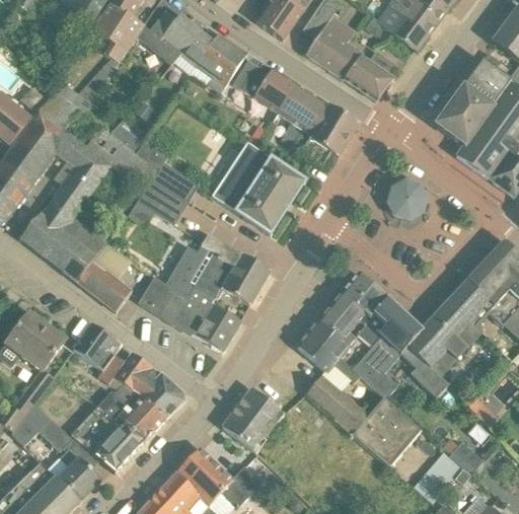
[(15,0),(29,9),(34,0),(15,0)]
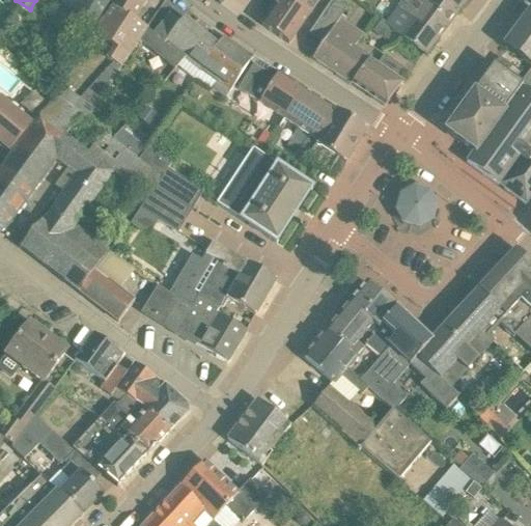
[(92,30),(112,0),(61,0),(56,8),(67,17),(70,14),(82,23),(73,36),(82,43),(91,29),(92,30)]
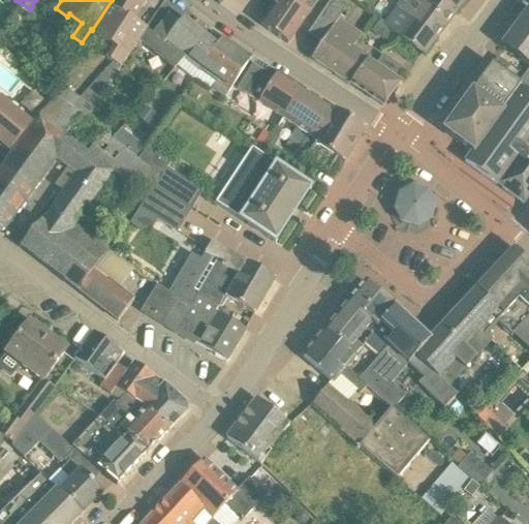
[(113,58),(80,95),(92,103),(135,44),(133,43),(146,25),(132,16),(142,0),(114,0),(95,29),(116,43),(109,55),(113,58)]
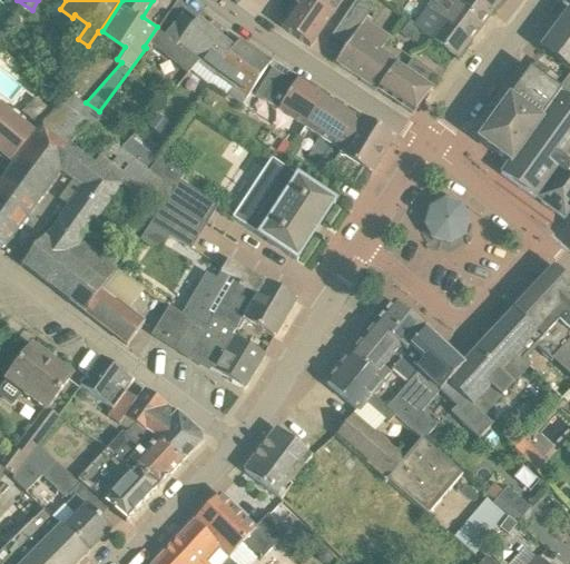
[(311,42),(340,0),(296,0),(281,22),(311,42)]
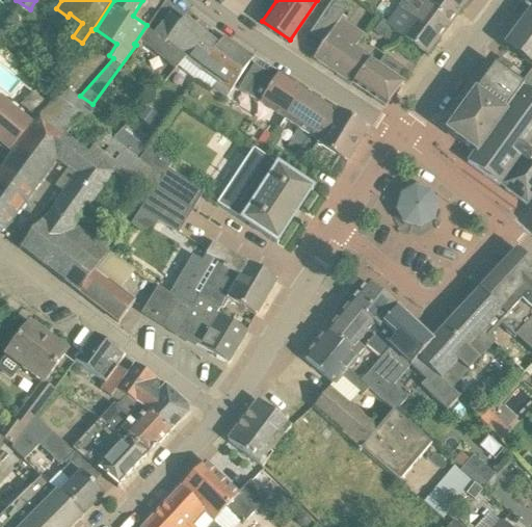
[(426,50),(464,0),(401,0),(387,20),(393,25),(426,50)]
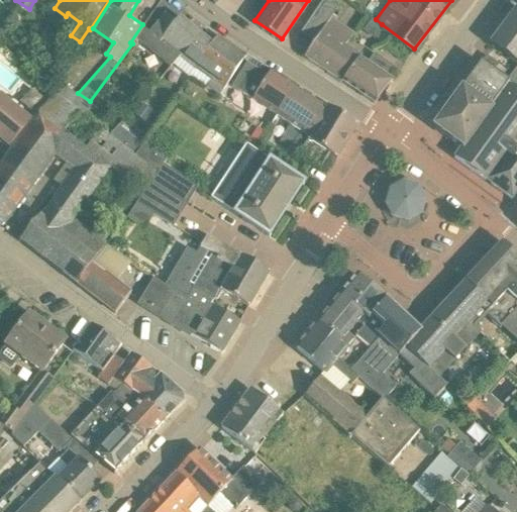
[(395,64),(378,53),(375,50),(367,62),(358,57),(362,53),(346,42),(354,30),(331,14),(334,10),(320,1),(301,29),(314,38),(305,53),(375,99),(392,77),(388,74),(395,64)]
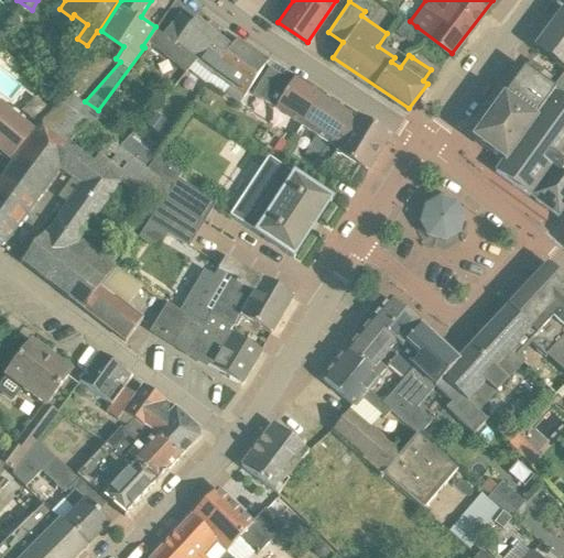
[(563,4),(535,44),(563,64),(563,68),(553,85),(555,87),(563,93),(563,4)]
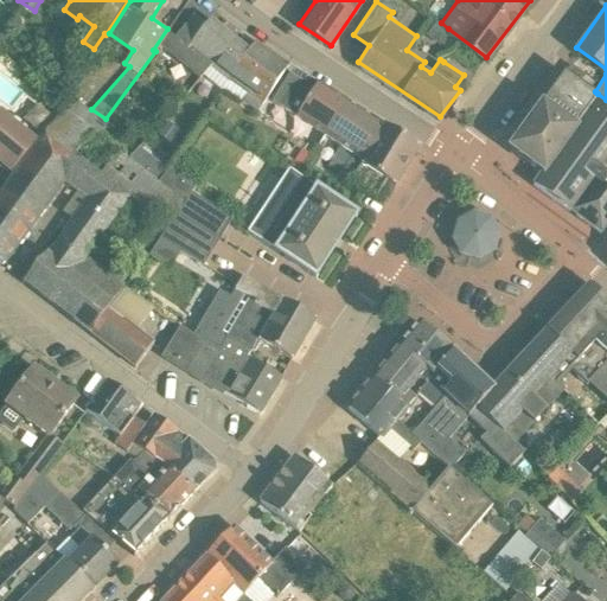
[(210,64),(235,34),(211,16),(206,21),(196,12),(176,33),(167,29),(153,50),(155,51),(161,42),(177,55),(200,75),(203,72),(204,74),(210,64)]
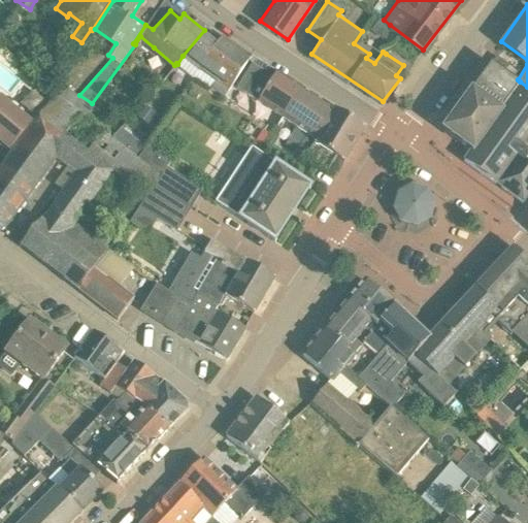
[(251,53),(223,33),(217,40),(204,30),(183,56),(177,64),(193,75),(194,74),(224,94),(251,53)]
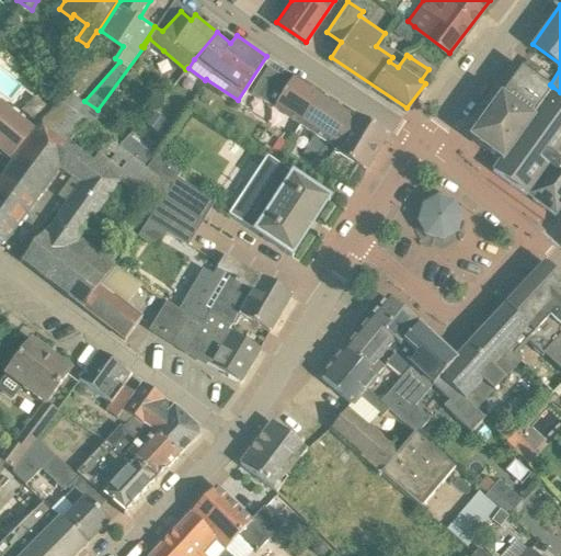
[(552,87),(550,84),(536,74),(540,67),(527,57),(471,134),(501,156),(502,157),(544,94),(552,87)]
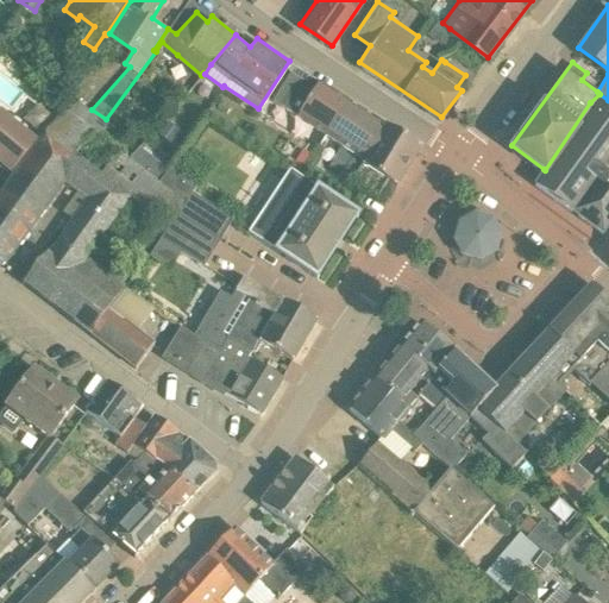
[(274,98),(287,106),(305,79),(292,69),(274,98)]
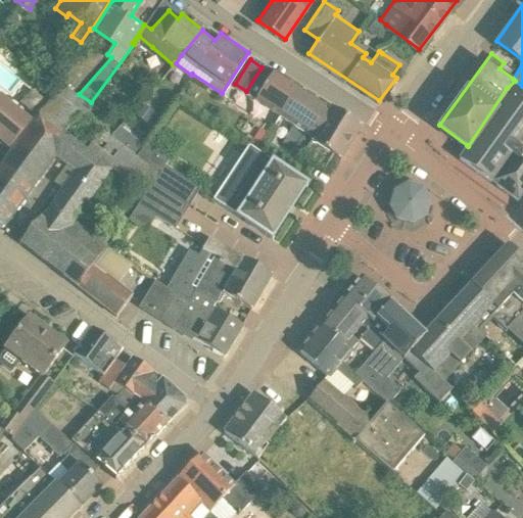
[(361,124),(275,67),(266,62),(262,67),(246,91),(266,104),(279,114),(312,136),(311,139),(312,140),(302,154),(324,169),(333,153),(340,158),(361,124)]
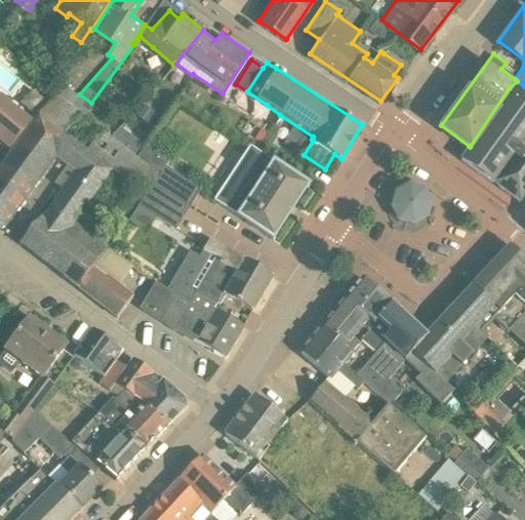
[(53,89),(55,90),(80,111),(81,109),(86,113),(93,105),(91,103),(79,94),(61,80),(55,87),(53,89)]
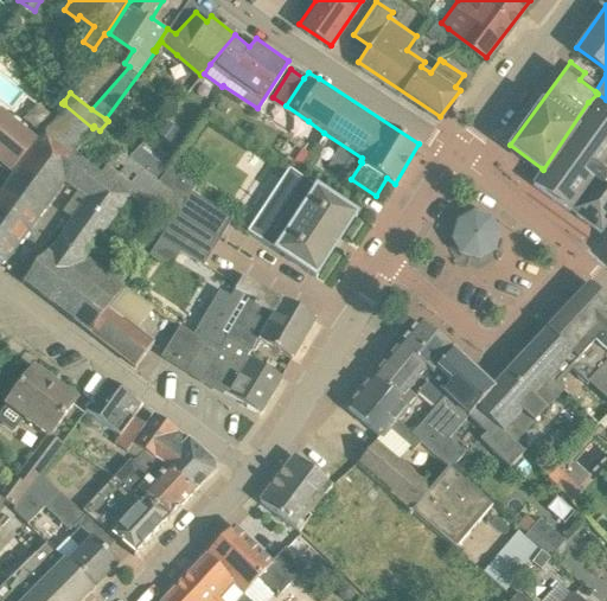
[(606,100),(598,94),(588,102),(543,170),(542,168),(534,180),(601,229),(606,221),(606,100)]
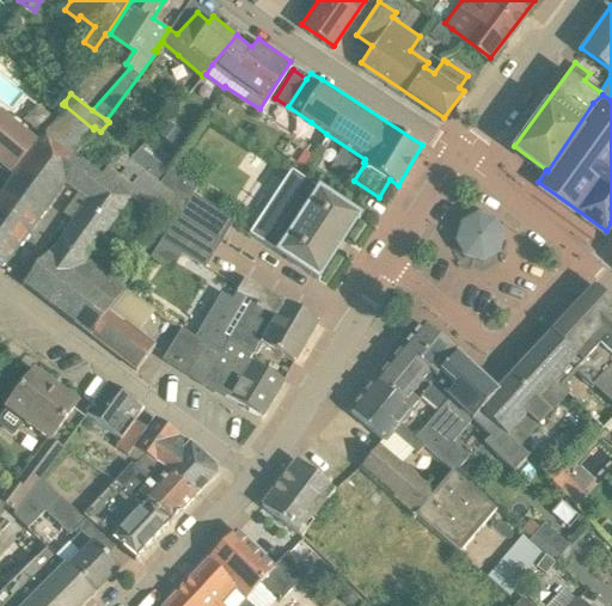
[(218,104),(224,108),(226,104),(228,105),(231,102),(224,97),(218,104)]
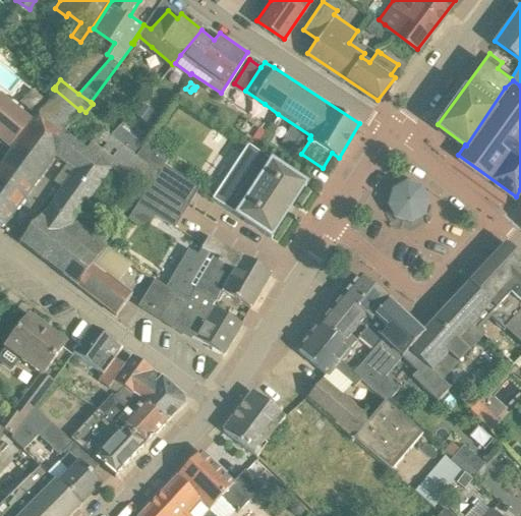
[(33,117),(32,116),(0,90),(0,136),(10,146),(33,117)]
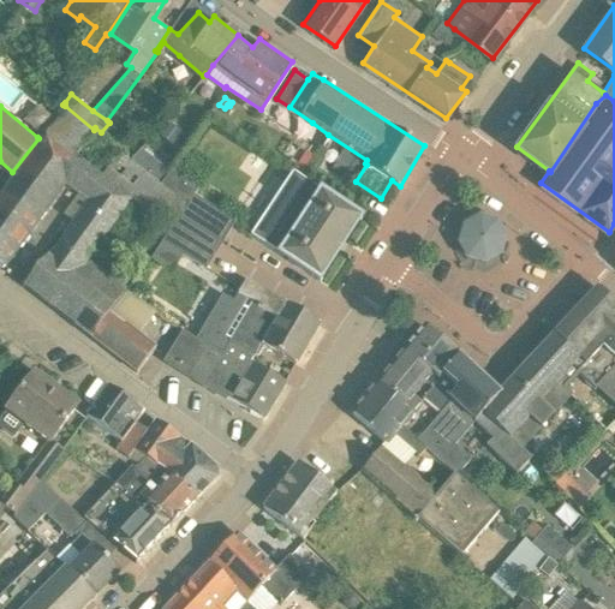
[(102,172),(77,151),(94,130),(65,106),(0,193),(0,261),(4,264),(23,239),(25,240),(43,218),(41,216),(67,181),(89,198),(24,281),(76,321),(97,293),(73,276),(90,256),(132,197),(171,225),(180,213),(189,198),(123,149),(117,156),(115,155),(102,172)]
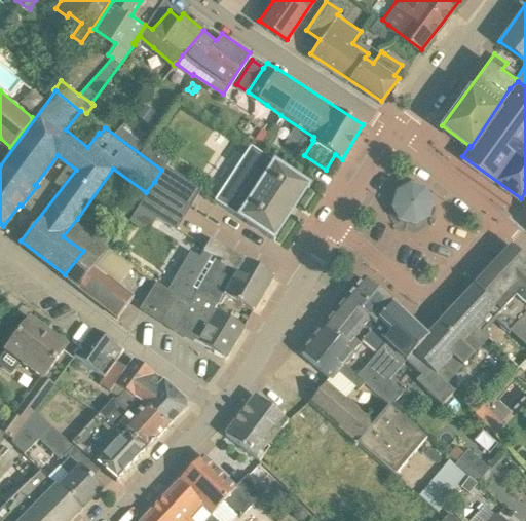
[(146,102),(138,112),(148,120),(156,109),(146,102)]
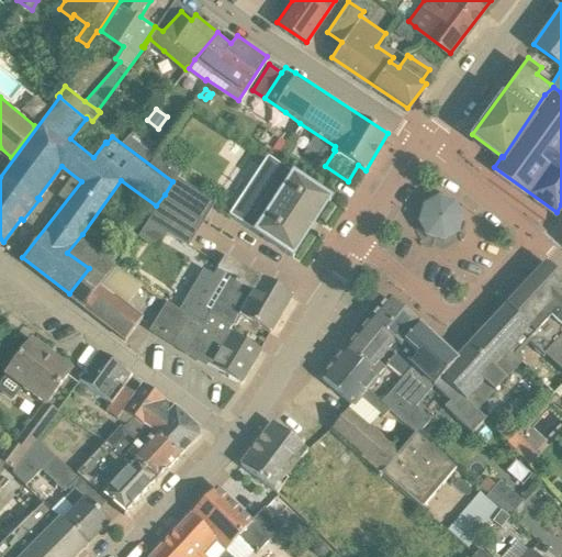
[(293,253),(330,195),(268,154),(231,211),(293,253)]
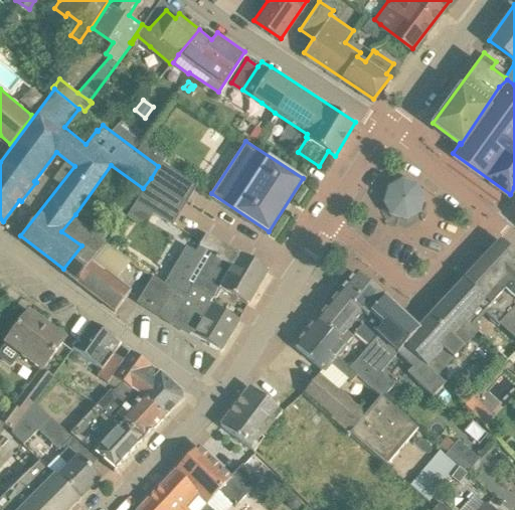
[(163,160),(158,166),(151,178),(184,199),(195,181),(192,179),(168,164),(163,160)]
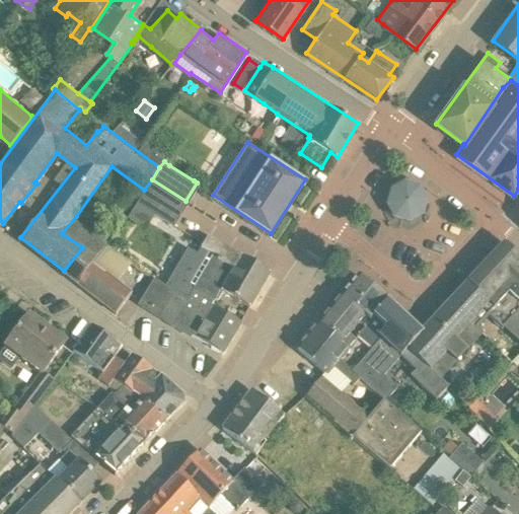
[(405,176),(393,182),(387,199),(394,212),(410,217),(423,208),(426,194),(419,179),(405,176)]
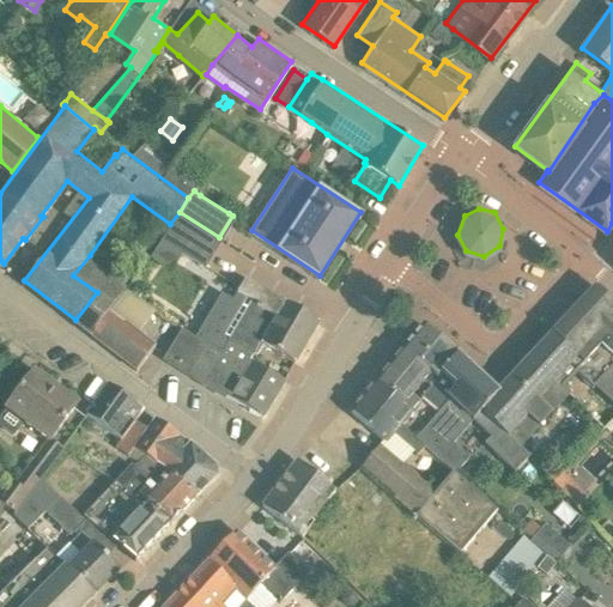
[(219,237),(180,212),(170,224),(162,237),(176,247),(182,250),(202,262),(219,237)]
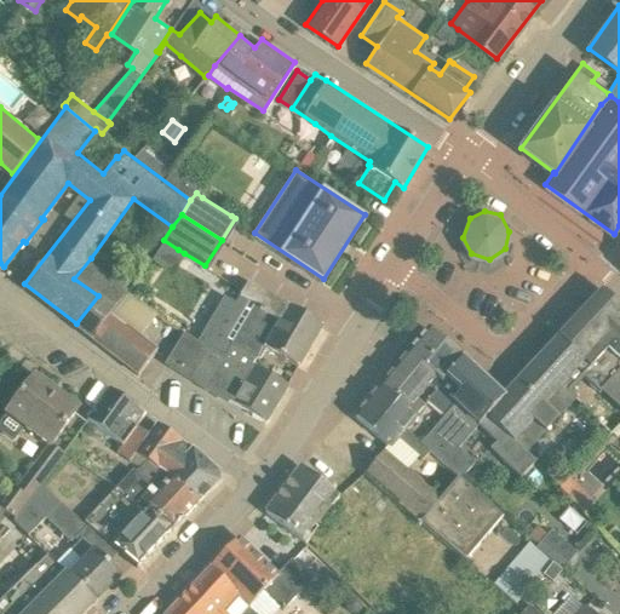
[(128,287),(91,258),(74,279),(98,296),(76,323),(138,372),(158,346),(141,334),(110,310),(126,290),(128,287)]
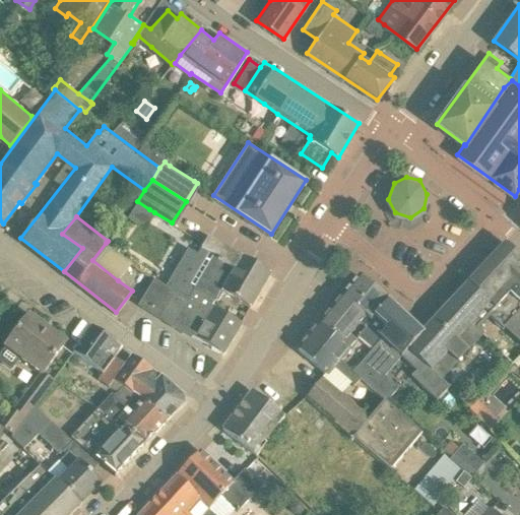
[(196,284),(215,297),(220,288),(250,305),(270,270),(253,260),(207,234),(197,251),(188,245),(166,283),(188,297),(196,284)]
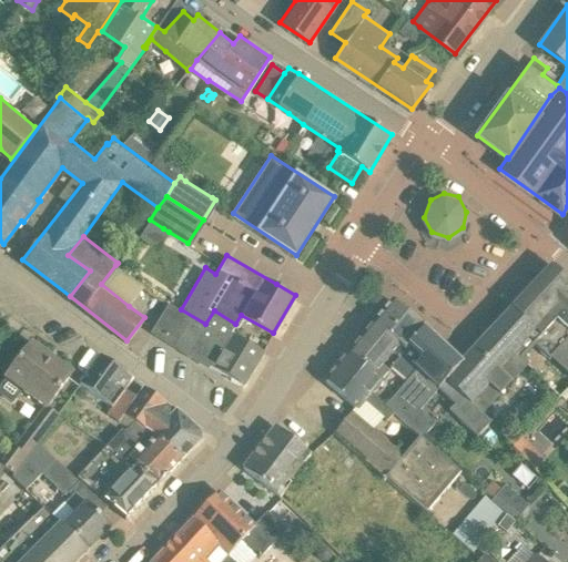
[(567,276),(553,262),(514,304),(536,325),(541,330),(520,351),(528,360),(527,361),(559,394),(567,385),(567,276)]
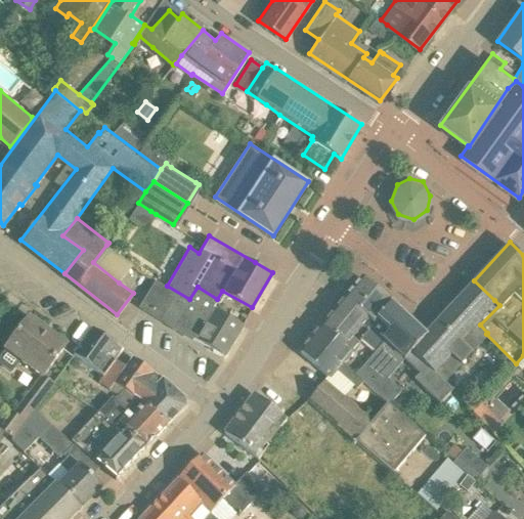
[(93,262),(119,283),(133,263),(106,245),(93,262)]
